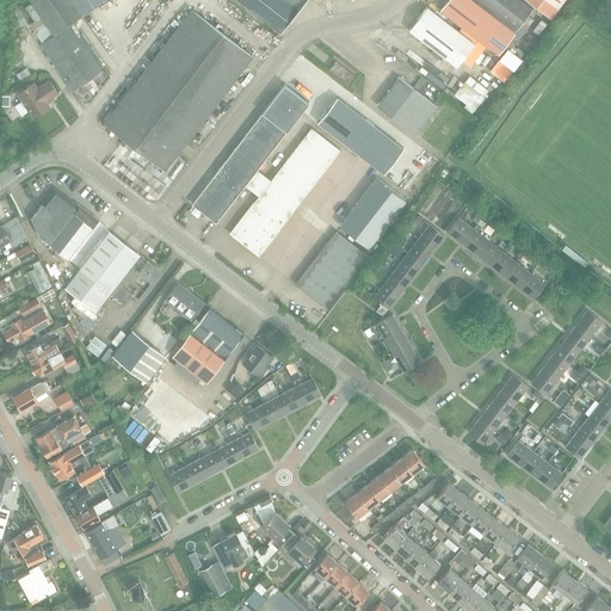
[(69,23),(81,16),(71,0),(31,0),(32,2),(25,7),(34,22),(30,24),(42,42),(39,43),(72,91),(102,71),(69,23)]
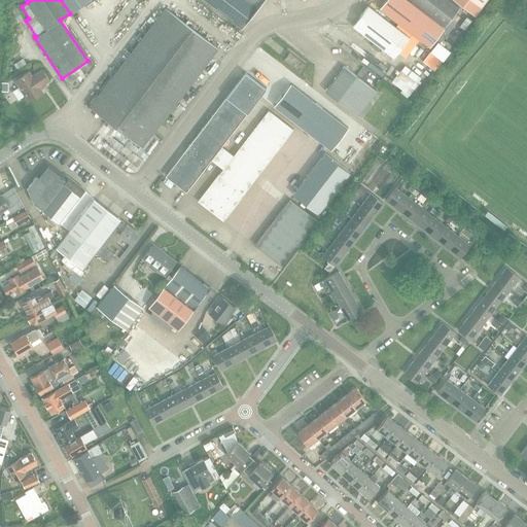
[(61,0),(70,13),(89,0),(61,0)]
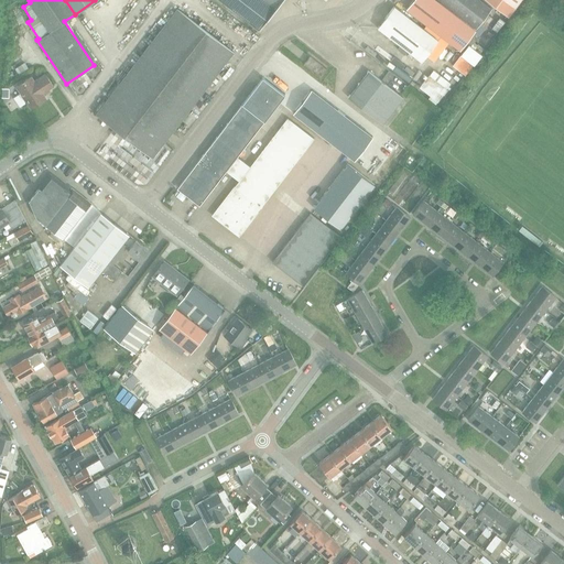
[(220,0),(259,29),(275,8),(281,0),(220,0)]
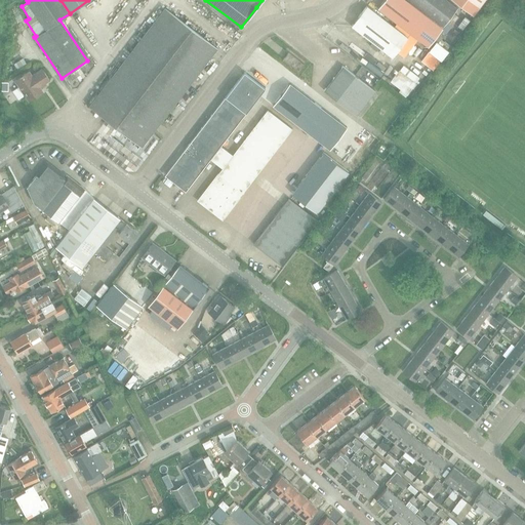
[(384,0),(377,8),(428,47),(442,28),(406,0),(384,0)]
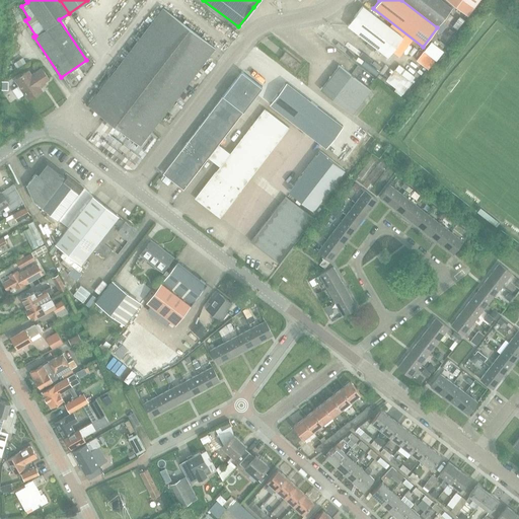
[(404,0),(438,25),(452,8),(442,0),(404,0)]
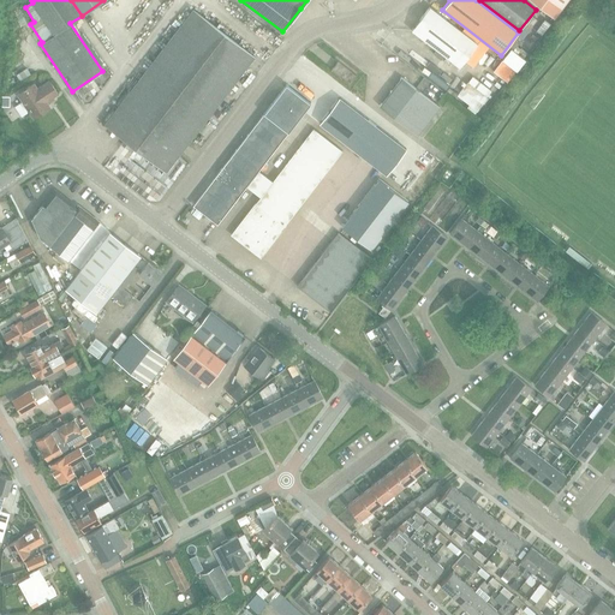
[(531,0),(554,17),(567,0),(531,0)]
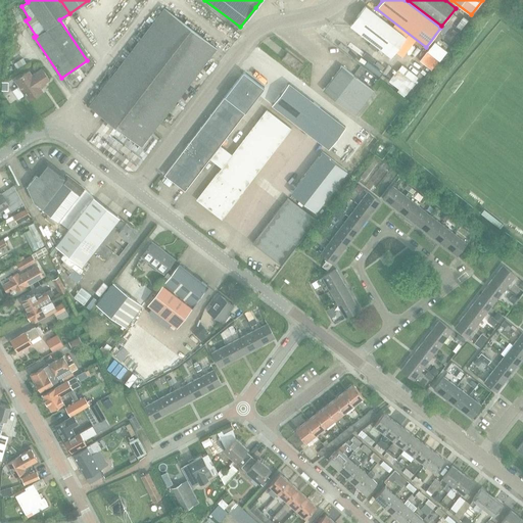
[(349,26),(390,57),(406,37),(365,5),(349,26)]
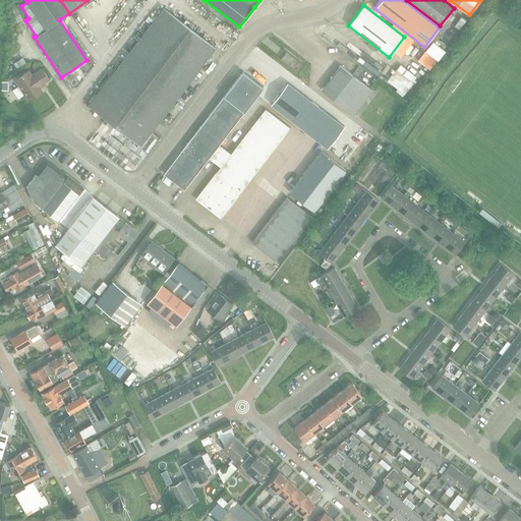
[(89,105),(140,145),(215,47),(164,7),(89,105)]
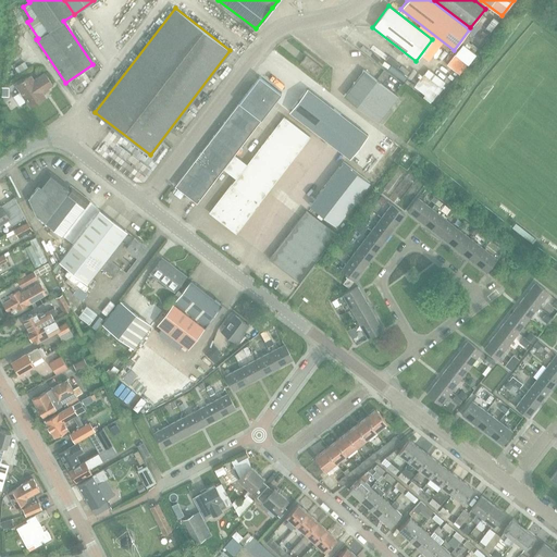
[(466,46),(473,52),(486,35),(479,28),(466,46)]
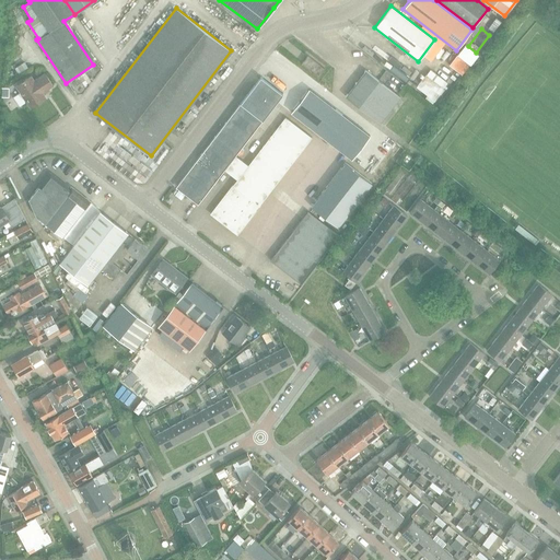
[(302,62),(319,76),(325,68),(308,55),(302,62)]
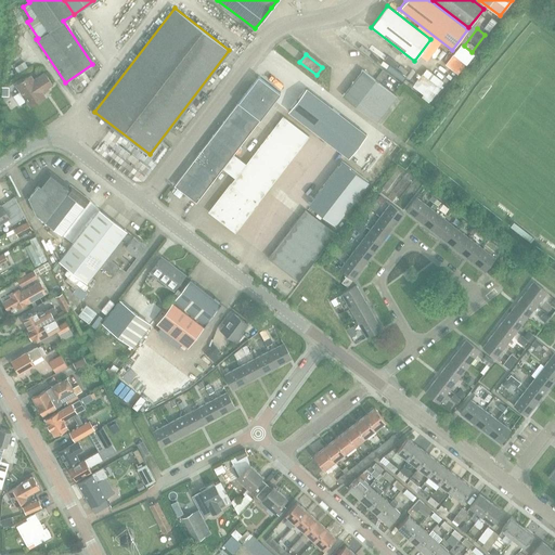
[(343,95),(377,121),(397,95),(363,69),(343,95)]
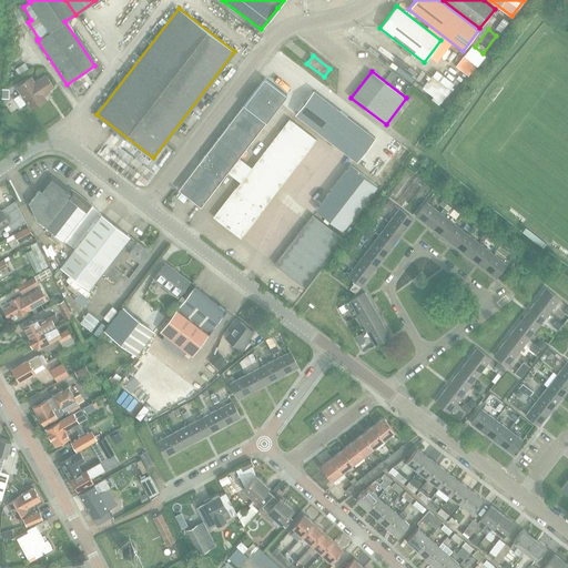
[(21,93),(13,99),(20,108),(28,102),(31,109),(46,99),(42,93),(53,85),(44,73),(34,81),(31,77),(17,87),(21,93)]
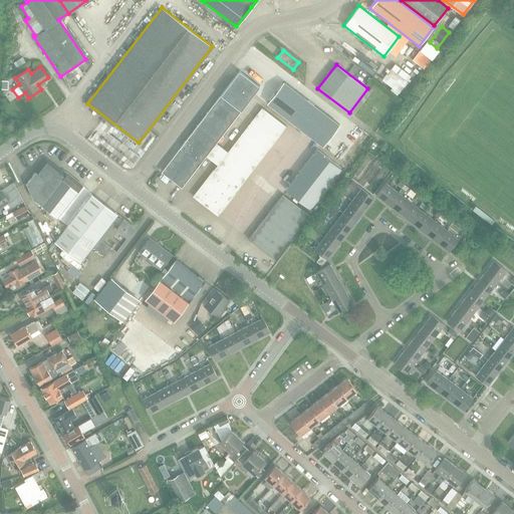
[(393,91),(397,94),(410,77),(405,74),(403,77),(391,68),(382,79),(395,88),(393,91)]
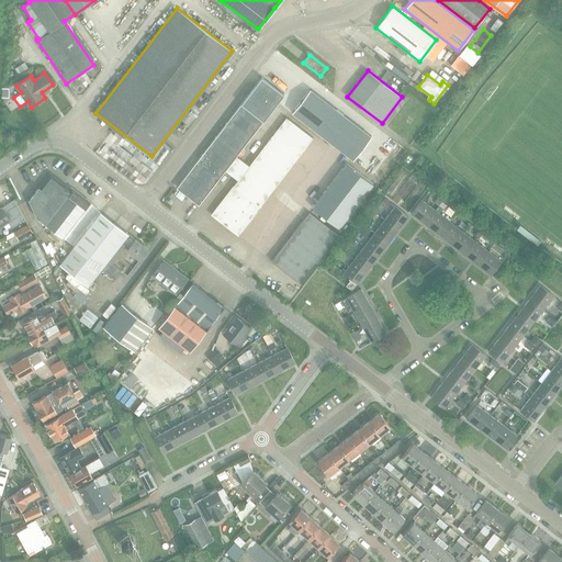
[(261,77),(177,187),(198,204),(251,135),(257,139),(262,132),(258,127),(283,94),(261,77)]
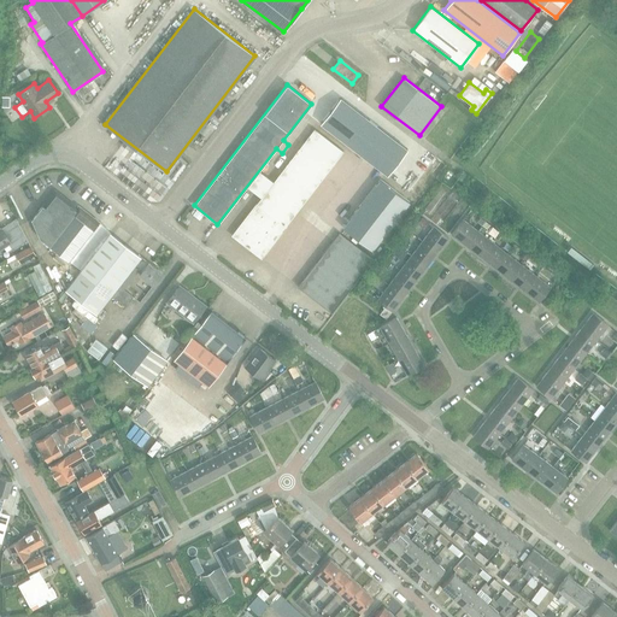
[(407,150),(340,98),(319,123),(388,175),(407,150)]
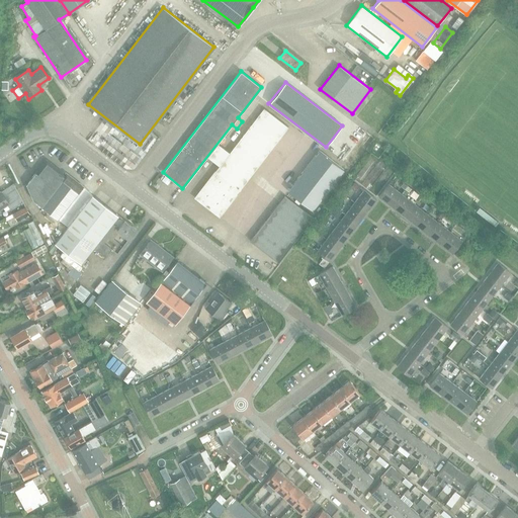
[(195,197),(219,216),(288,126),(264,108),(195,197)]
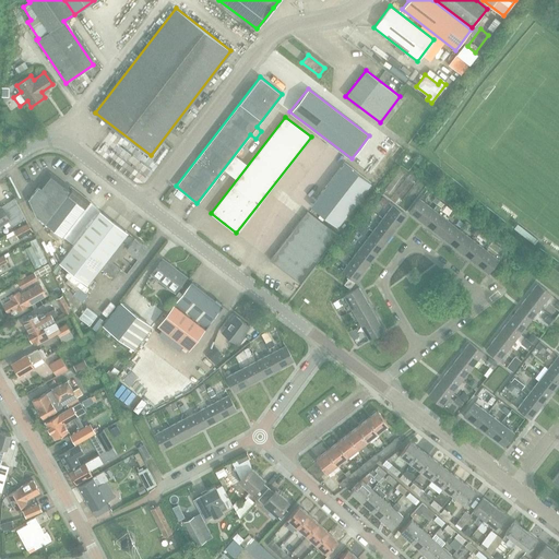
[(140,147),(135,154),(142,159),(146,153),(140,147)]
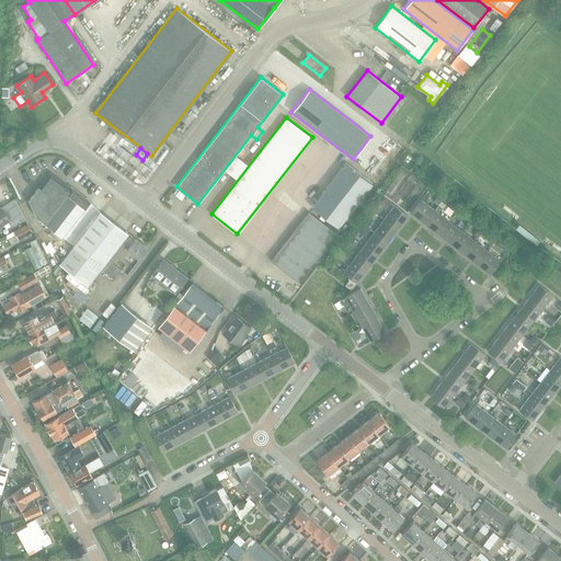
[(345,162),(311,207),(339,228),(373,183),(345,162)]
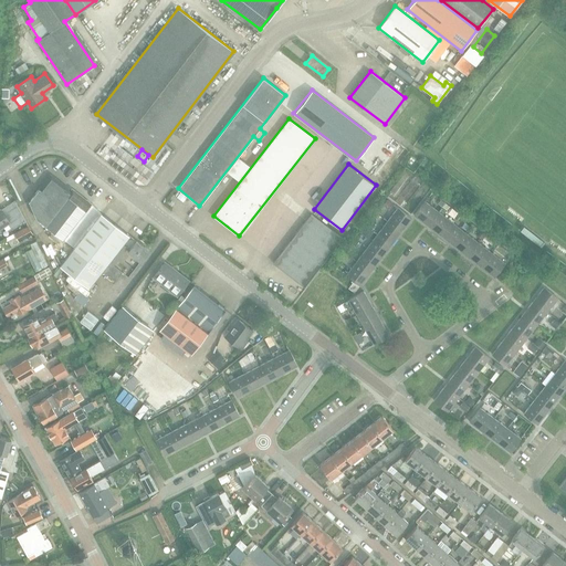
[(147,185),(152,179),(145,175),(142,180),(147,185)]
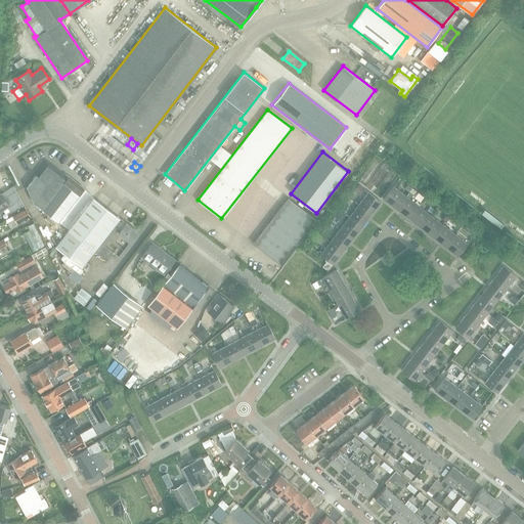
[(68,229),(93,197),(68,177),(67,177),(47,163),(37,175),(36,174),(27,186),(34,202),(42,209),(42,210),(68,229)]
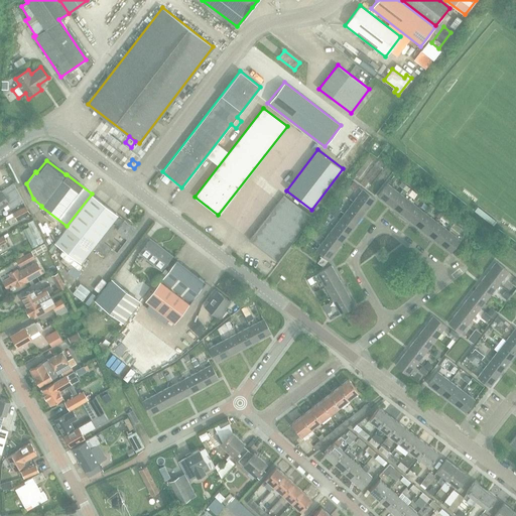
[(11,175),(16,173),(11,164),(6,167),(11,175)]
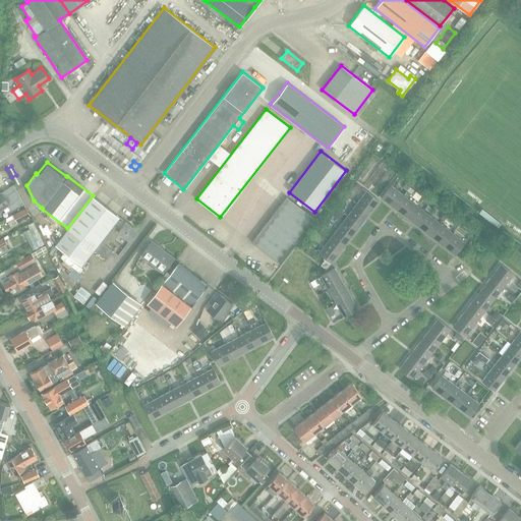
[(10,210),(22,203),(13,183),(4,190),(5,192),(2,194),(0,192),(0,191),(0,210),(7,206),(10,210)]
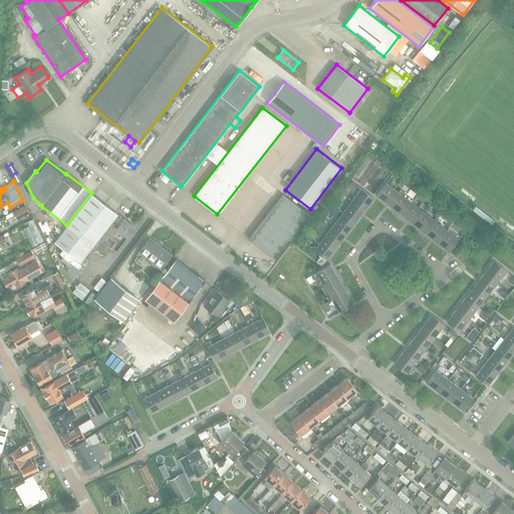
[(389,205),(398,192),(386,183),(375,196),(389,205)]
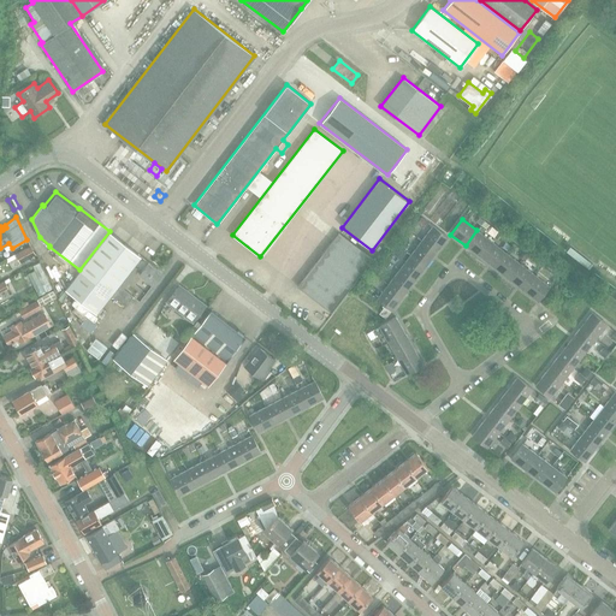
[(421,241),(437,253),(448,237),(433,226),(421,241)]
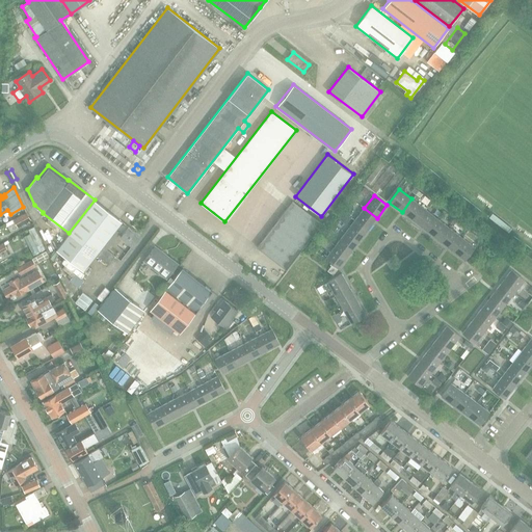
[(414,221),(424,209),(411,198),(402,212),(414,221)]
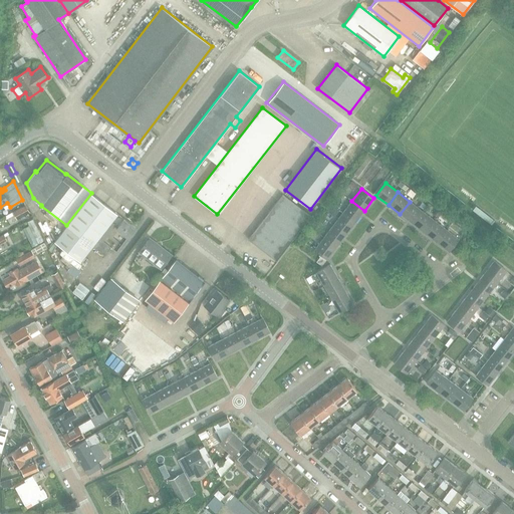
[(104,256),(110,247),(102,240),(114,224),(110,221),(117,213),(91,193),(66,225),(54,241),(80,261),(91,246),(104,256)]
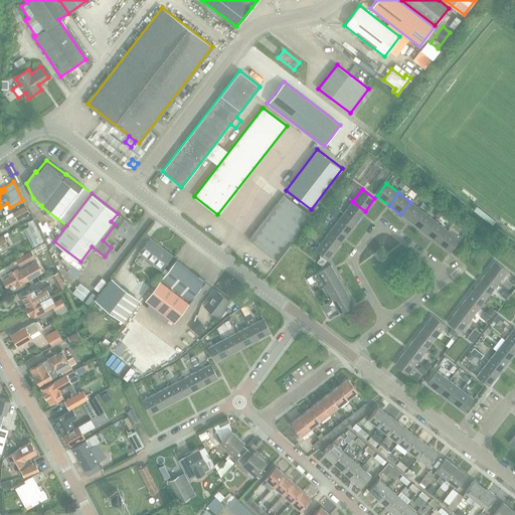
[(248,239),(277,261),(311,216),(283,194),(248,239)]
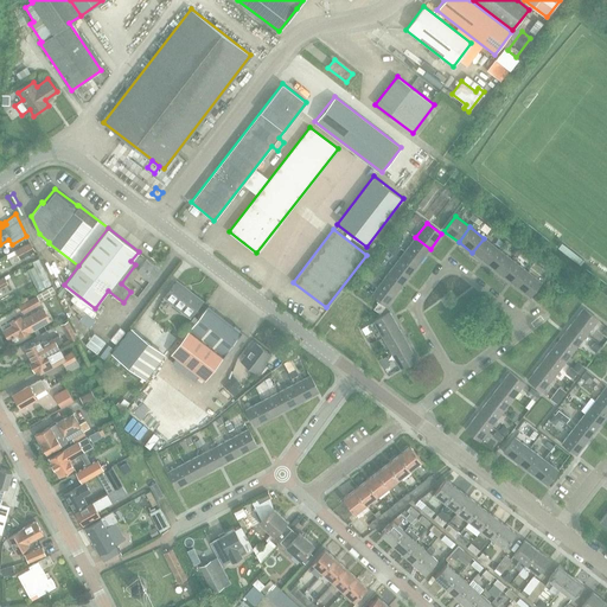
[(420,263),(430,249),(415,237),(404,251),(420,263)]
